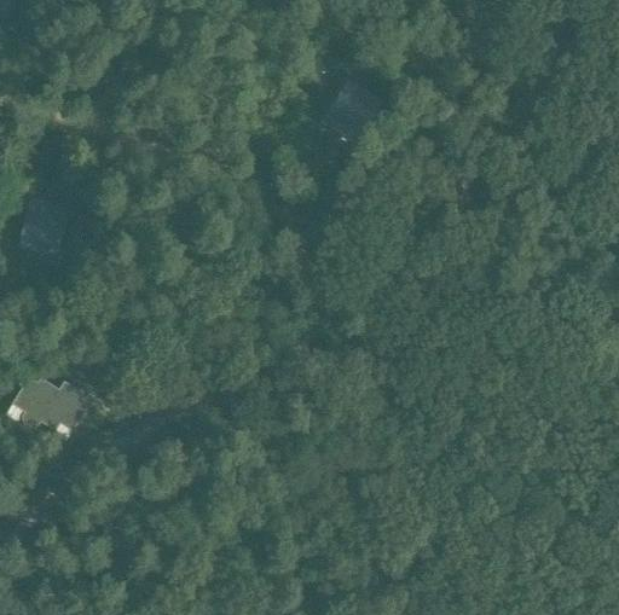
[(23,7),(24,0),(0,0),(0,12),(4,1),(23,7)]
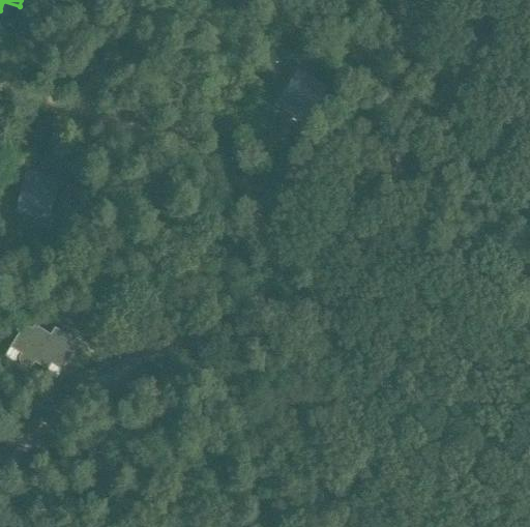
[(312,112),(328,85),(297,66),(274,103),(291,113),(297,104),(312,112)]
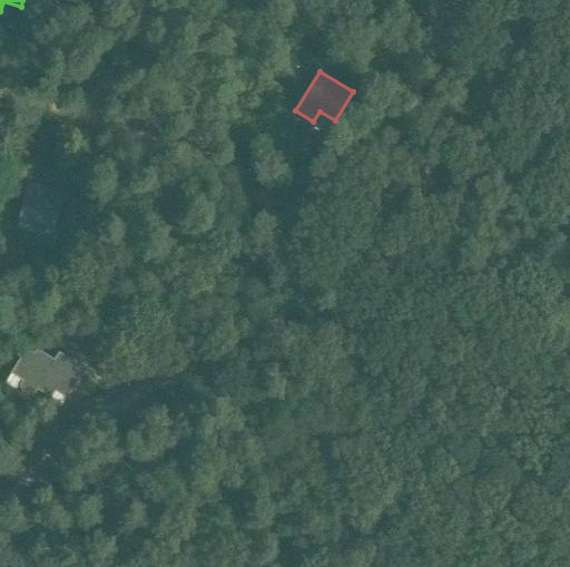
[(57,224),(65,191),(28,181),(17,226),(36,232),(39,220),(57,224)]
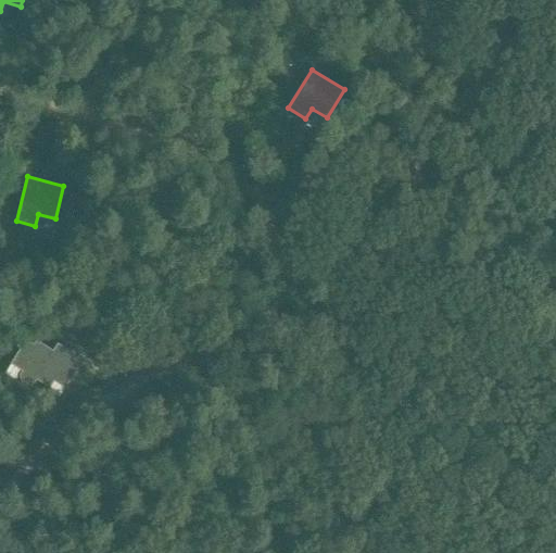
[(32,386),(36,378),(53,349),(40,341),(39,342),(35,339),(34,342),(26,338),(11,362),(22,369),(19,374),(20,378),(32,386)]
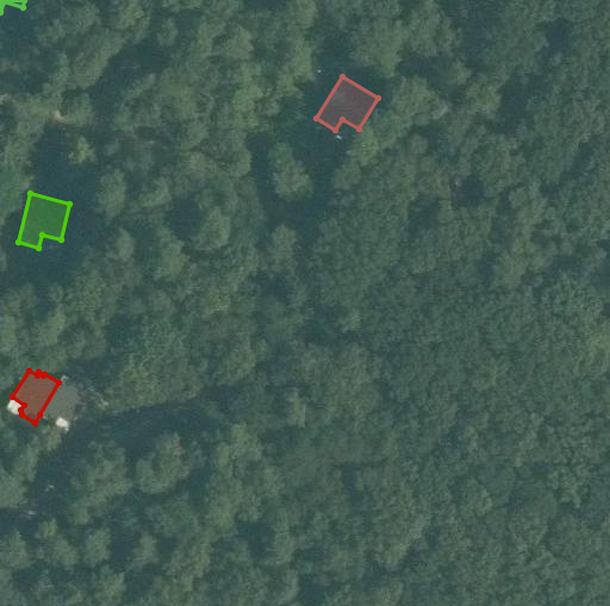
[(63,374),(58,382),(39,414),(50,422),(56,420),(58,416),(70,424),(88,397),(80,392),(81,388),(78,386),(79,383),(63,374)]
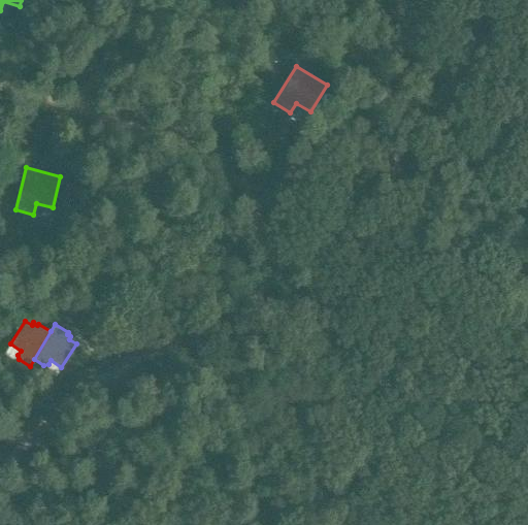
All buildings are outlined.
